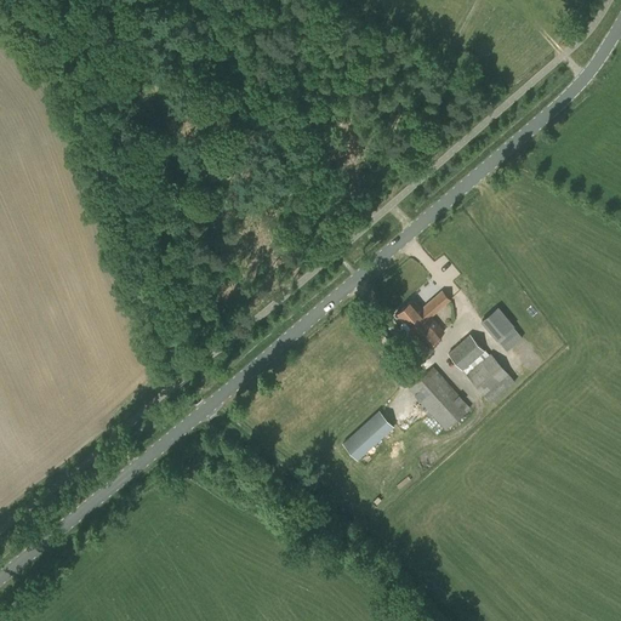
[(396,314),(425,348),(444,331),(431,315),(450,300),(443,290),(421,308),(414,298),(396,314)]
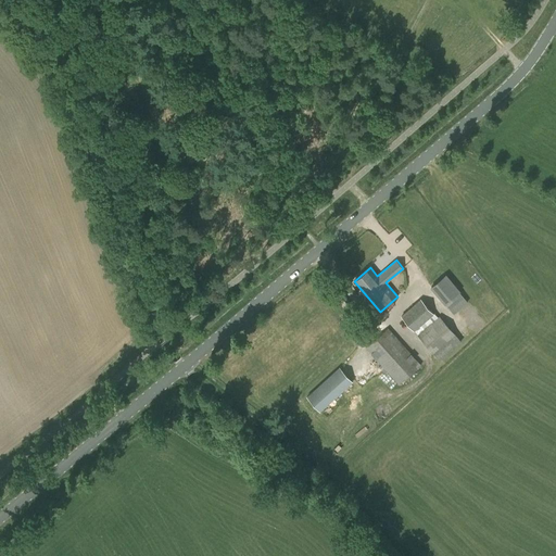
[(446,274),(430,287),(454,314),(469,302),(446,274)]
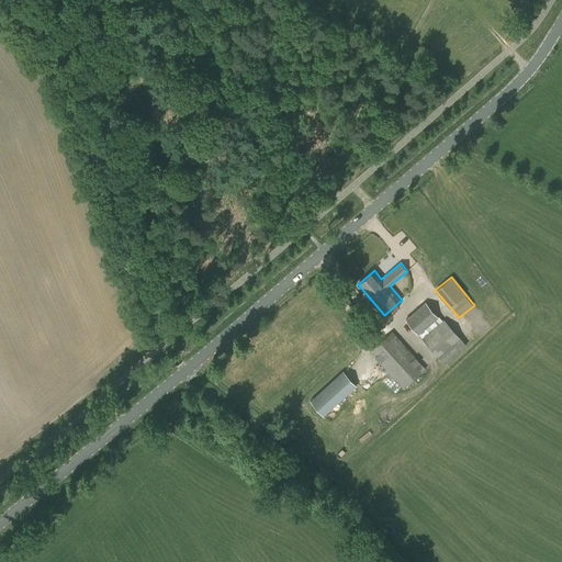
[(465,345),(444,319),(442,321),(439,316),(438,317),(425,302),(405,318),(445,363),(465,345)]
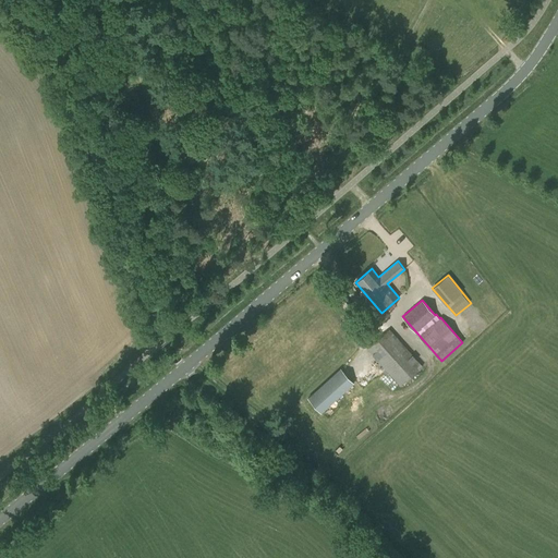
[(367,349),(400,386),(423,365),(389,329),(367,349)]
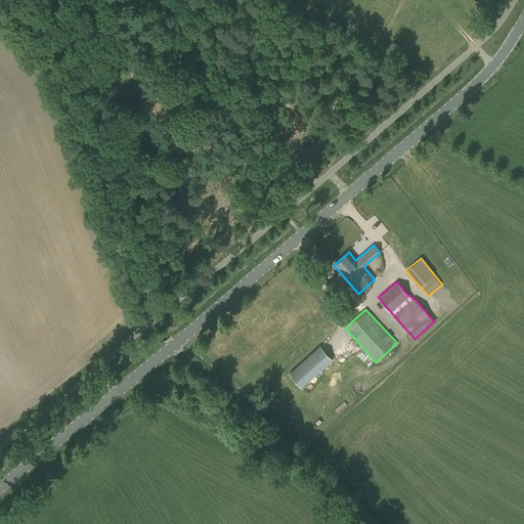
[(319,346),(289,374),(302,388),(333,360),(319,346)]
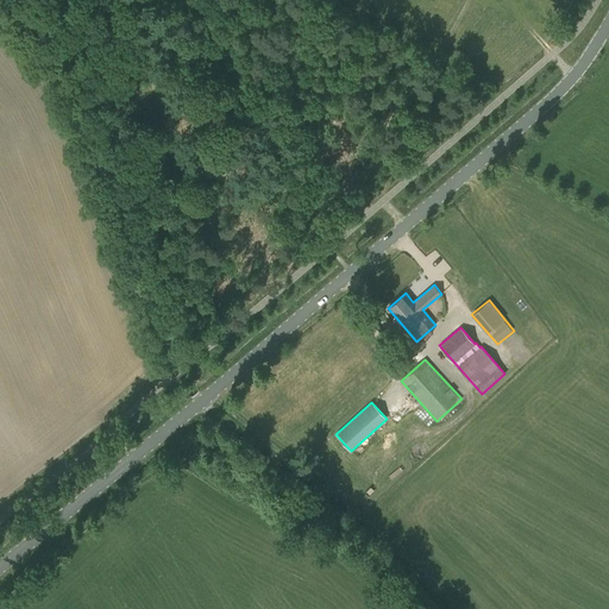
All buildings are outlined.
